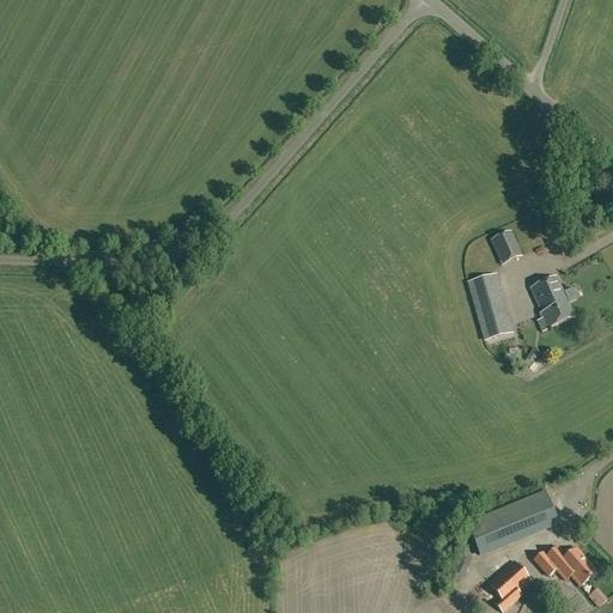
[(511,231),(492,240),(503,263),(522,255),(511,231)]
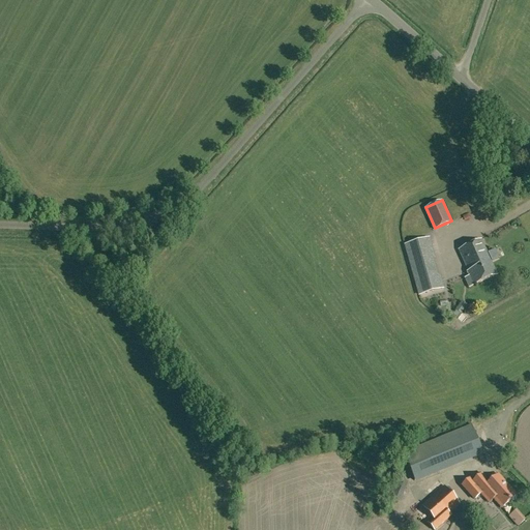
[(467,267),(489,258),(481,240),(459,249),(467,267)]
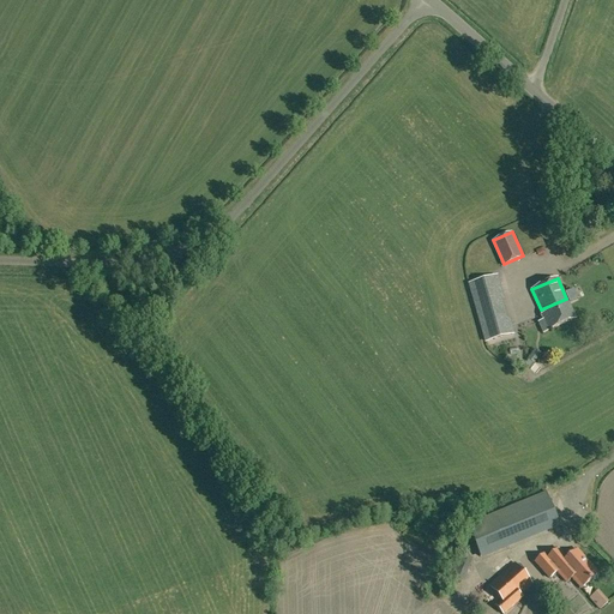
[(494,325),(507,320),(501,300),(488,304),(482,281),(469,284),(486,344),(499,341),(494,325)]
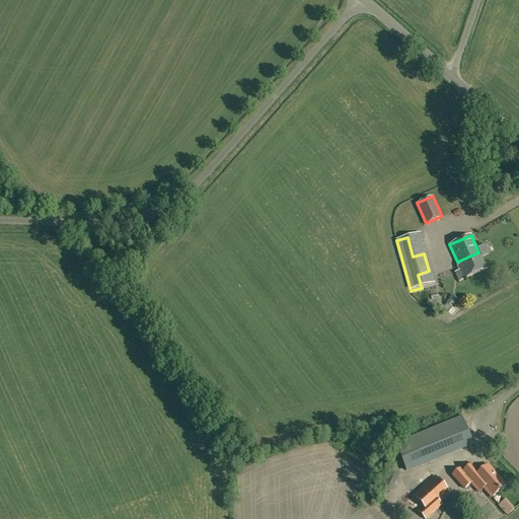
[(478,252),(457,262),(458,266),(457,266),(459,271),(455,273),(459,281),(486,269),(478,252)]
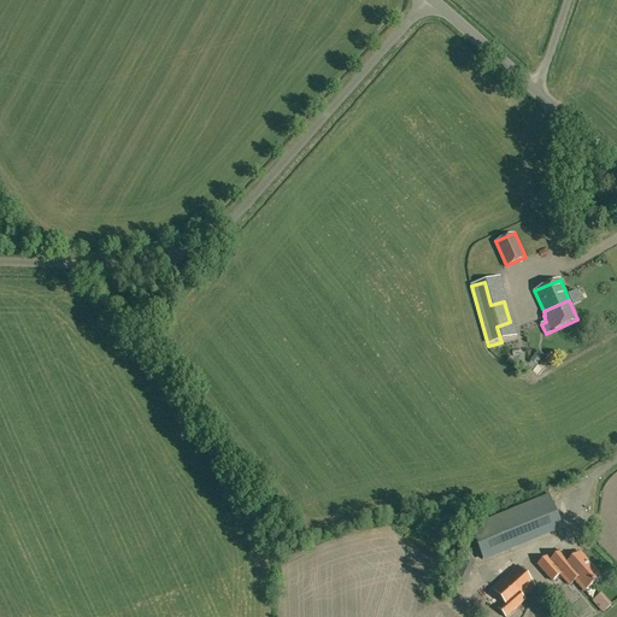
[(481,510),(470,513),(474,526),(470,528),(482,558),(510,547),(507,539),(558,518),(550,495),(486,521),(481,510)]
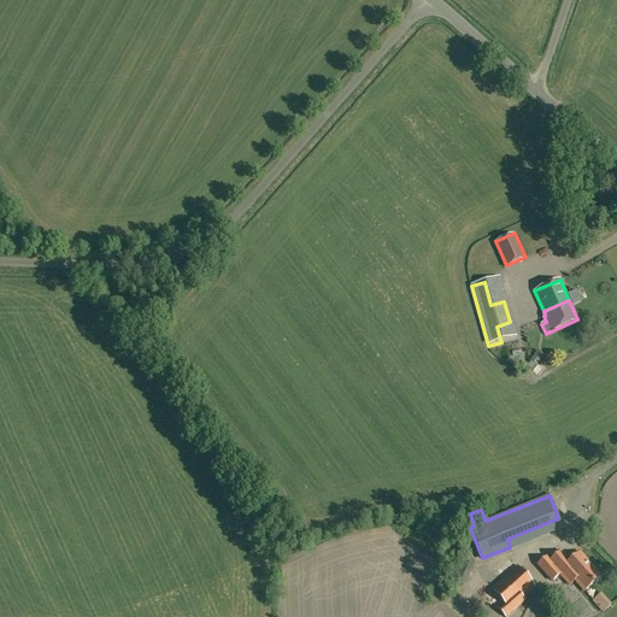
[(585,591),(601,576),(580,553),(570,563),(560,552),(550,563),(548,560),(541,568),(552,580),(559,574),(570,586),(575,581),(585,591)]
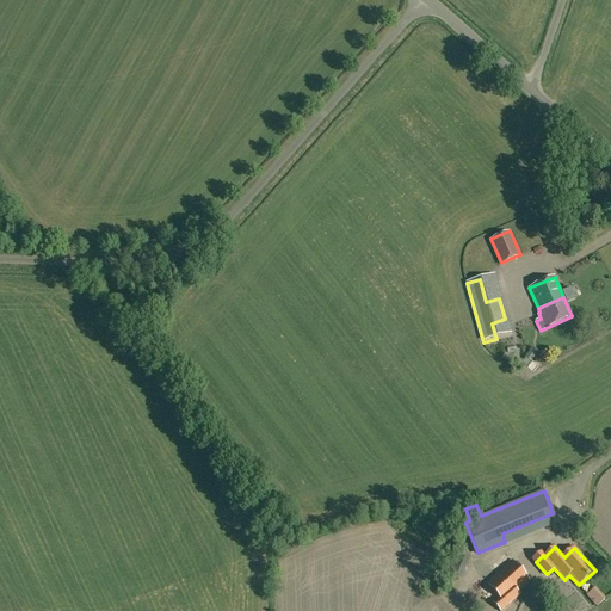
[(470,556),(466,555),(458,551),(449,574),(461,579),(470,556)]
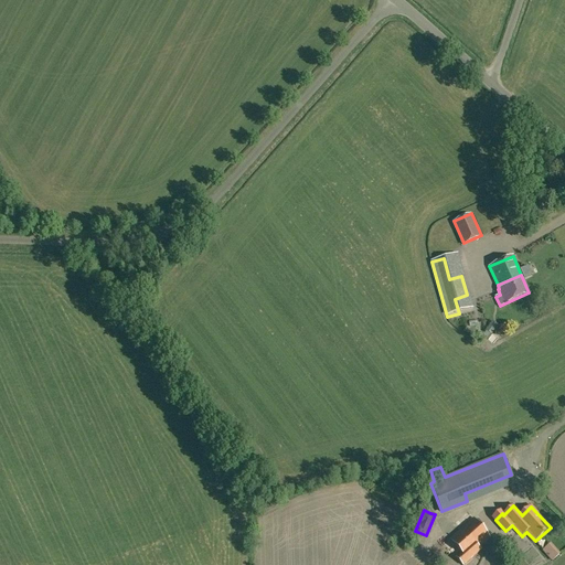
[(479,547),(490,537),(473,518),(449,539),(461,553),(456,557),(462,564),(464,564),(481,550),(479,547)]
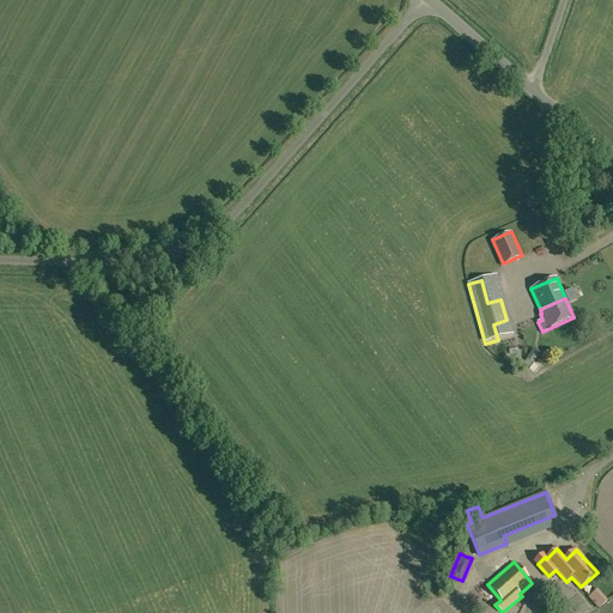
[(607,601),(598,590),(589,598),(599,608),(607,601)]
